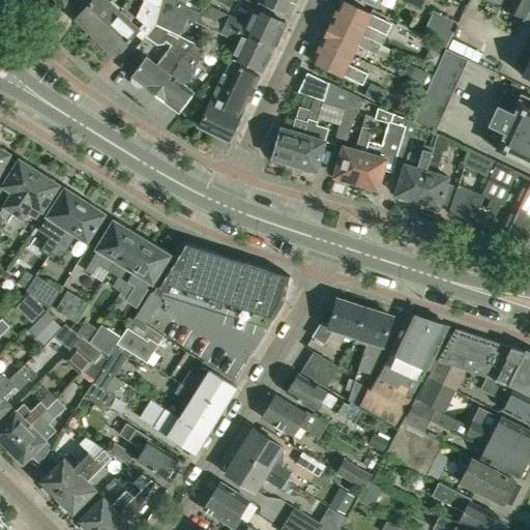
[(94,35),(119,10),(107,0),(91,0),(76,18),(94,35)]
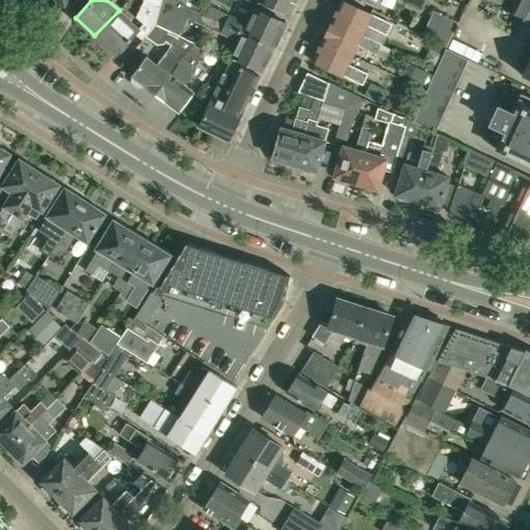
[(177,2),(173,0),(162,0),(160,5),(154,25),(165,30),(177,2)]
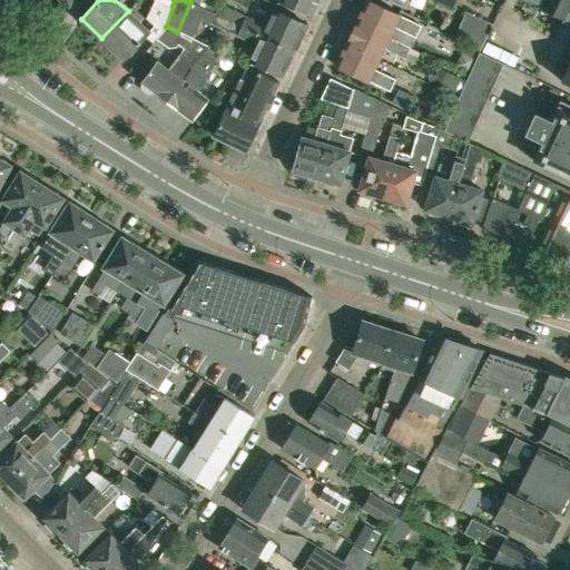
[(266,26),(246,16),(213,0),(209,0),(205,9),(214,13),(294,51),(307,25),(274,9),(266,26)]
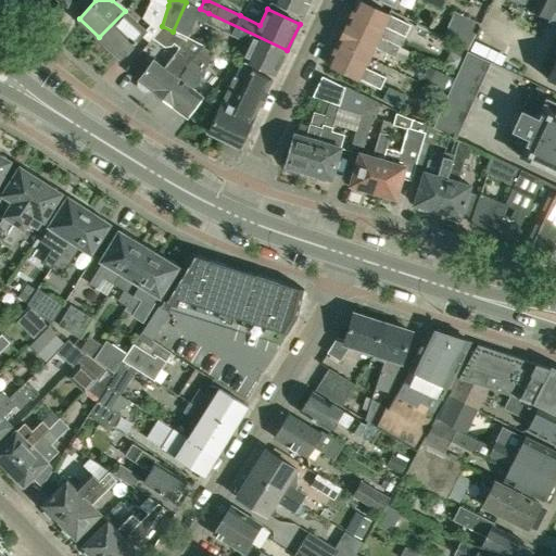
[(272,0),(303,15),(310,0),(272,0)]
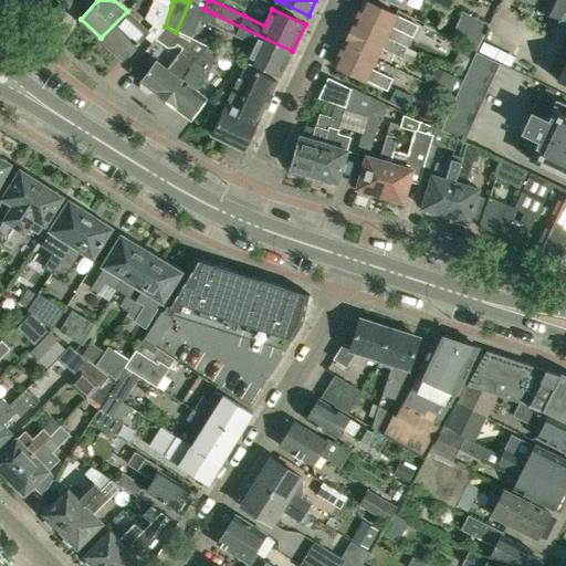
[(396,14),(385,9),(365,0),(364,0),(355,21),(386,37),(391,27),(412,35),(417,25),(396,16),(396,14)]
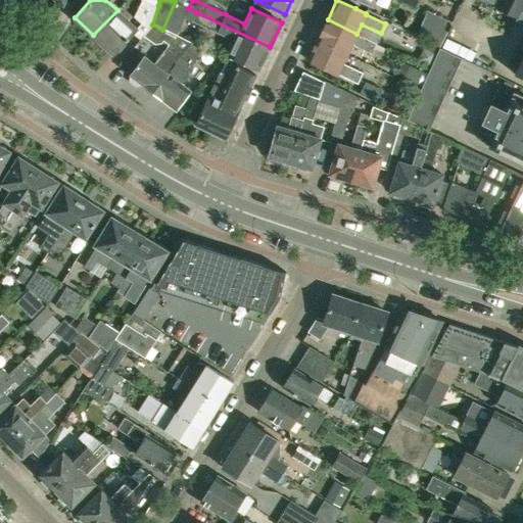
[(522,0),(498,0),(495,8),(518,19),(521,12),(522,6),(522,0)]
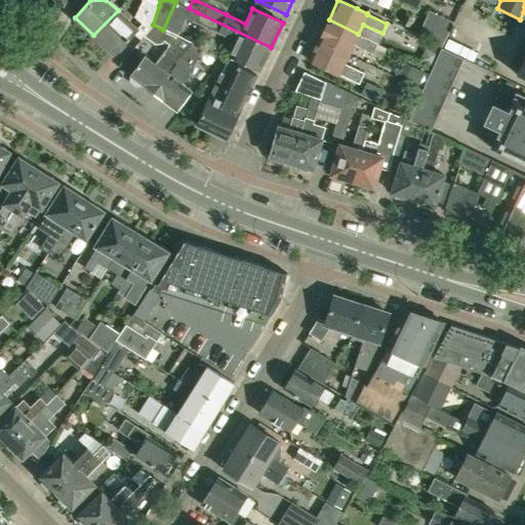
[(118,10),(93,35),(114,54),(128,39),(130,37),(137,29),(118,10)]
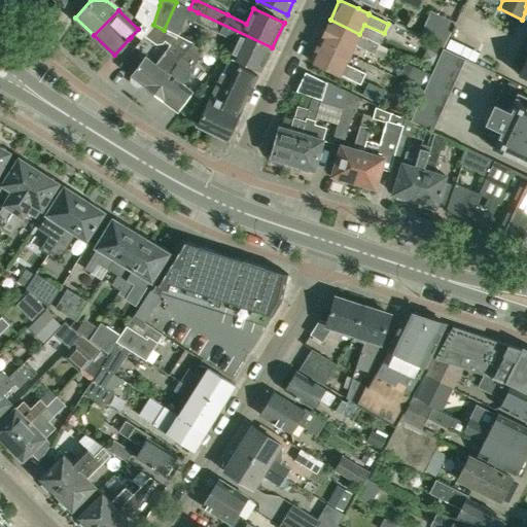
[(260,71),(272,47),(198,12),(195,21),(238,41),(231,57),(260,71)]
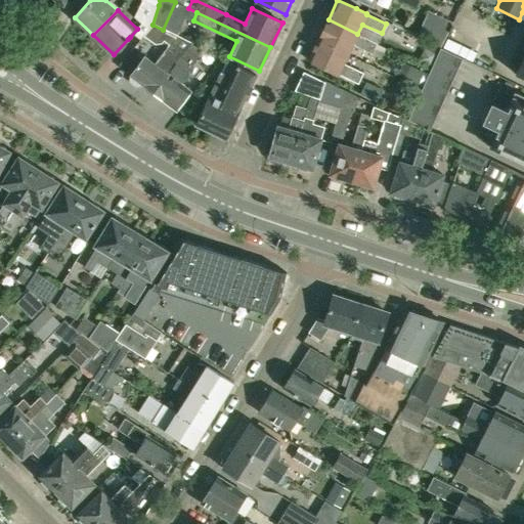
[(430,13),(421,33),(441,42),(450,23),(430,13)]
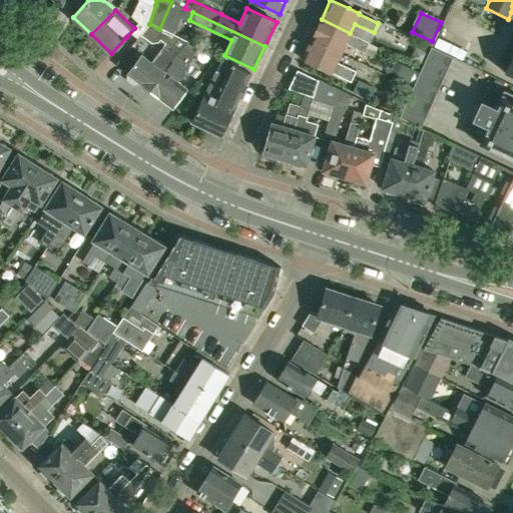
[(381,48),(350,33),(322,19),(312,39),(341,53),(345,43),(376,58),(381,48)]
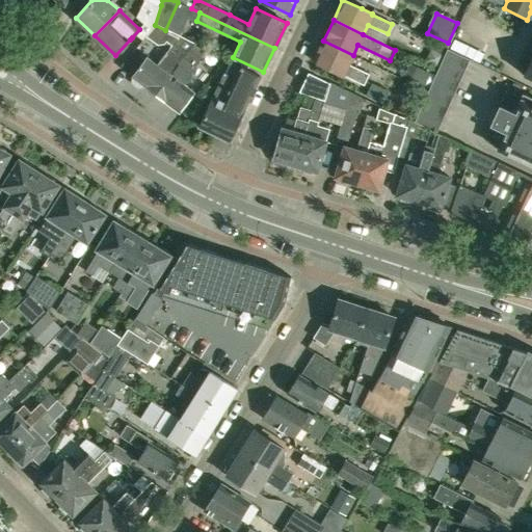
[(154,92),(194,43),(165,30),(155,25),(145,36),(156,45),(163,45),(165,42),(169,46),(156,63),(147,56),(132,75),(134,76),(132,79),(132,83),(138,87),(142,87),(144,84),(145,85),(144,85),(154,92)]
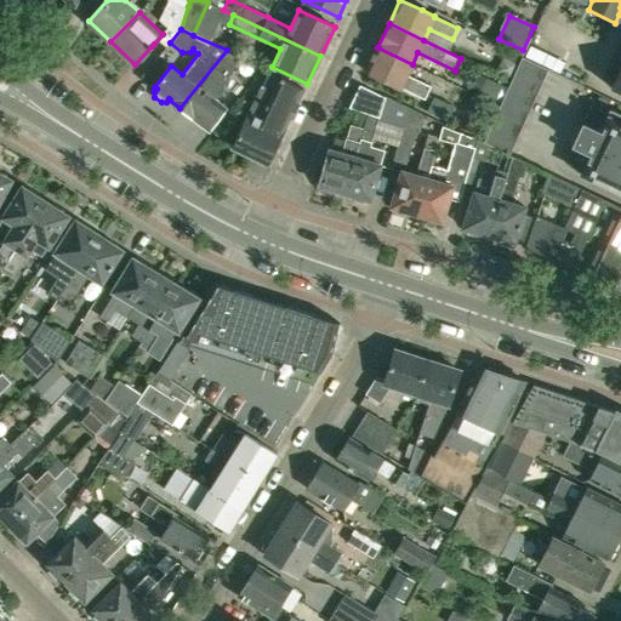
[(406,75),(412,64),(377,47),(366,72),(388,81),(402,87),(425,100),(431,86),(406,75)]
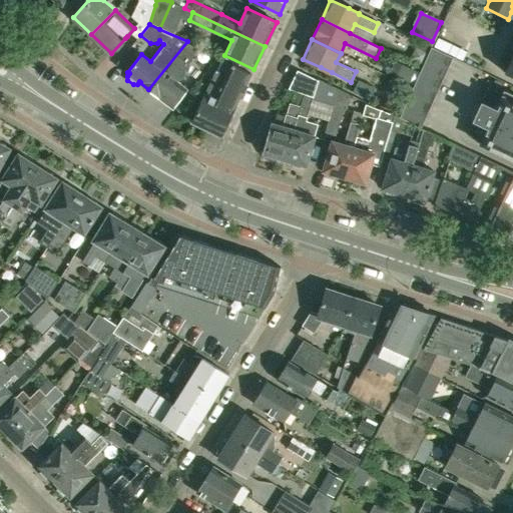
[(186,89),(177,81),(202,48),(187,41),(148,89),(160,98),(160,97),(173,107),(186,89)]
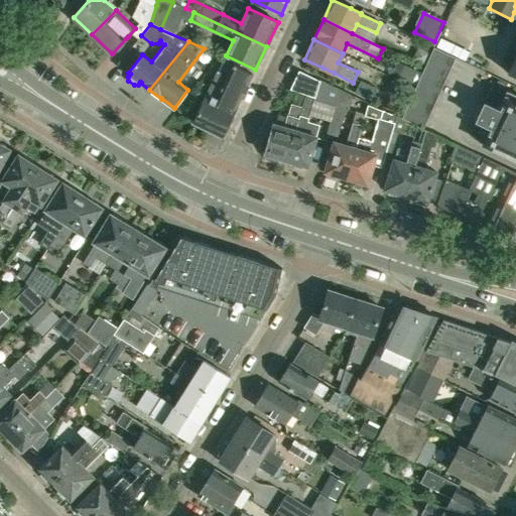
[(422,72),(416,86),(401,119),(423,129),(456,57),(433,47),(422,72)]
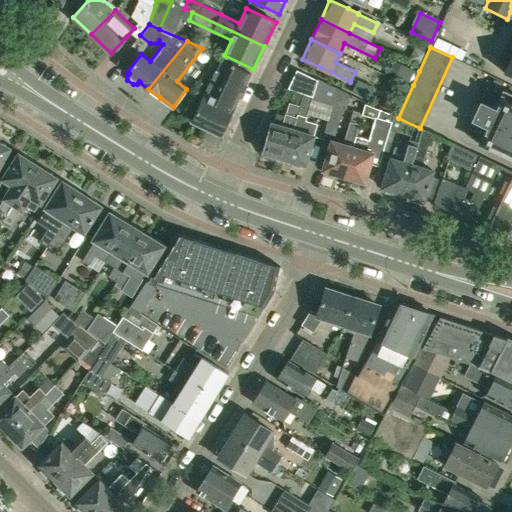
[(511,54),(503,72),(511,76),(511,54)]
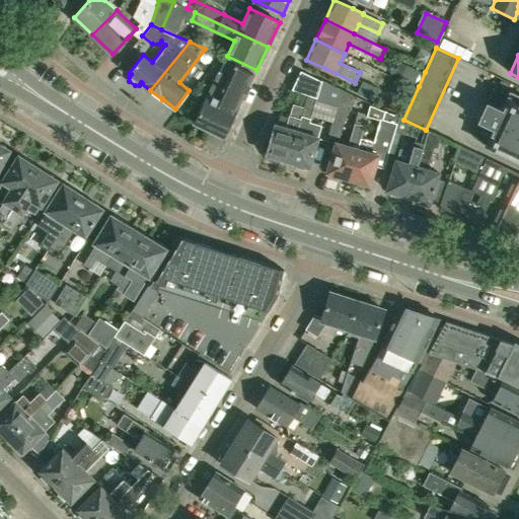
[(419,86),(425,72),(400,61),(394,74),(419,86)]
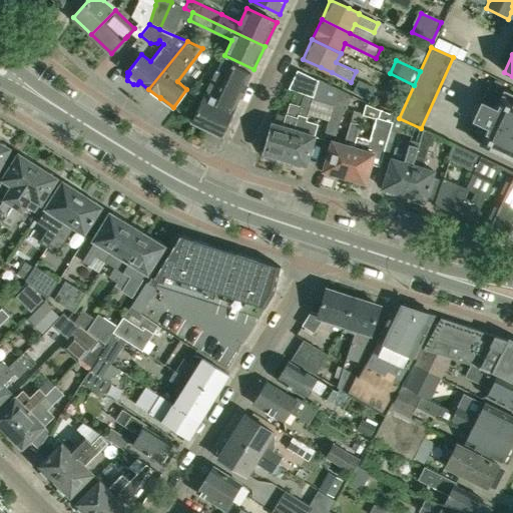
[(251,73),(233,64),(231,63),(226,75),(215,70),(192,120),(217,132),(218,129),(221,128),(224,129),(235,107),(234,107),(251,73)]
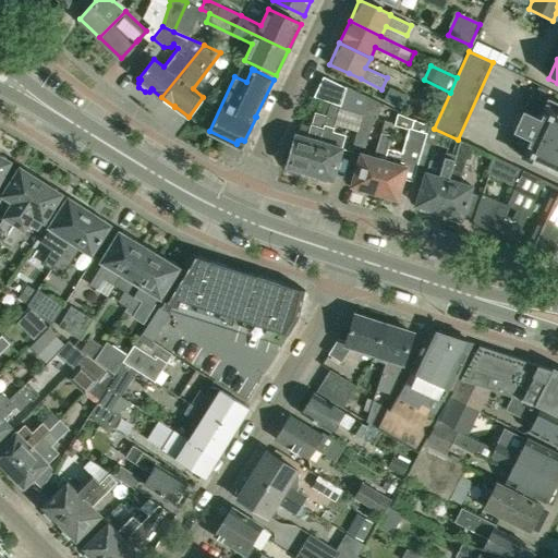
[(346,87),(343,85),(324,76),(314,96),(329,101),(326,114),(315,111),(311,123),(306,137),(296,134),(291,153),(287,154),(284,160),(290,171),(298,173),(300,170),(310,173),(330,102),(340,106),(347,86),(347,85),(346,87)]
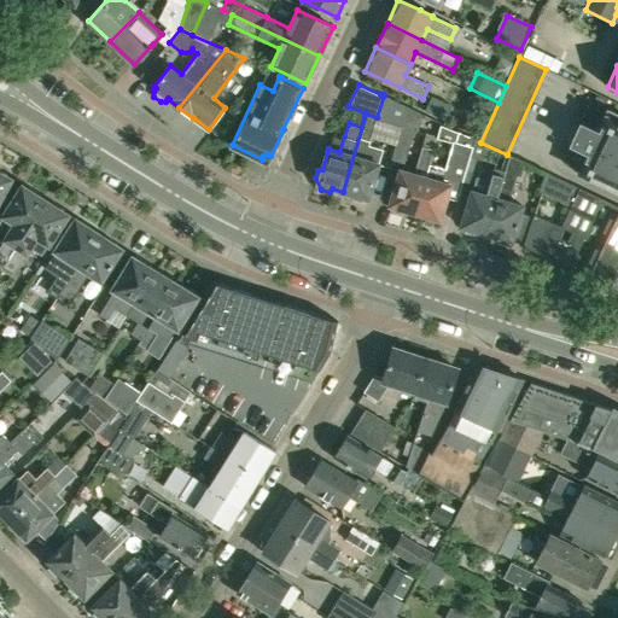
[(366,114),(343,192),(353,194),(354,198),(361,200),(365,198),(368,199),(384,150),(372,146),(379,122),(400,127),(406,105),(384,95),(377,117),(366,114)]
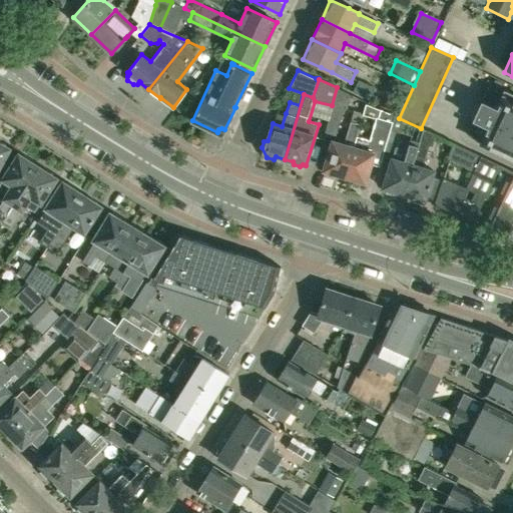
[(374,90),(358,82),(353,93),(369,100),(374,90)]
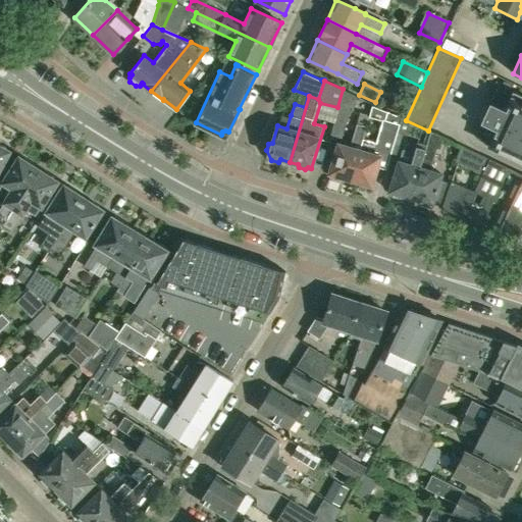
[(343,89),(337,107),(328,141),(329,141),(330,136),(342,139),(354,94),(343,89)]
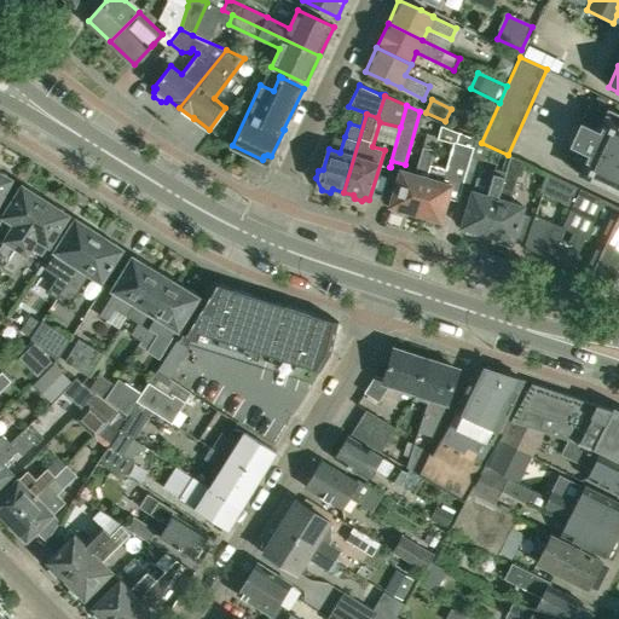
[(618,116),(609,113),(600,133),(582,123),(572,145),(590,154),(580,174),(618,191),(618,116)]
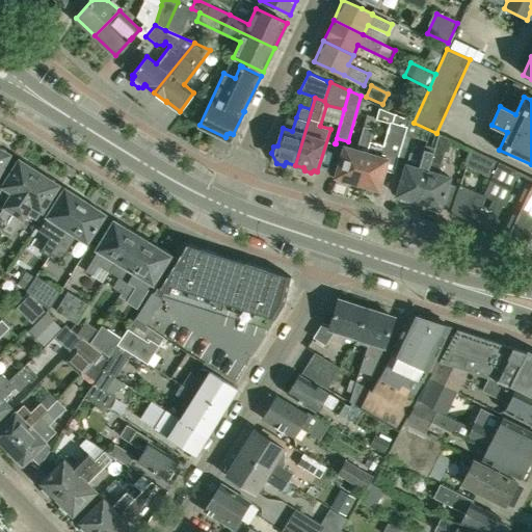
[(369,141),(376,116),(367,113),(356,149),(344,145),(335,177),(338,178),(339,181),(345,183),(348,181),(356,183),(369,141)]
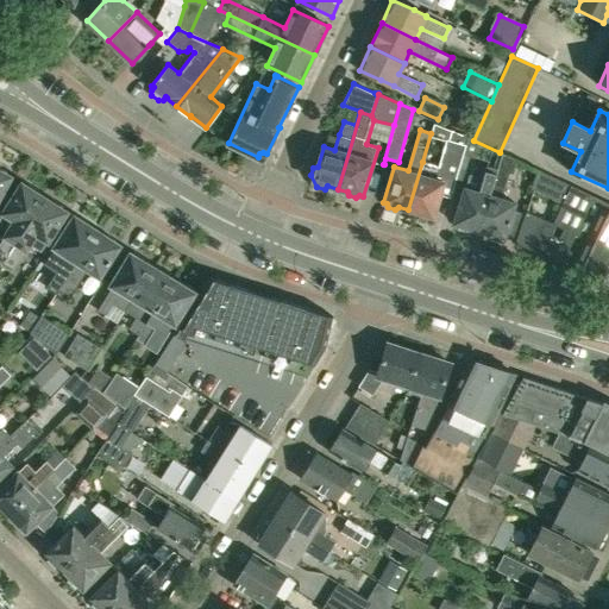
[(451,131),(449,142),(446,140),(438,167),(422,162),(408,209),(418,212),(419,217),(427,219),(429,215),(434,217),(443,187),(453,190),(469,138),(451,131)]
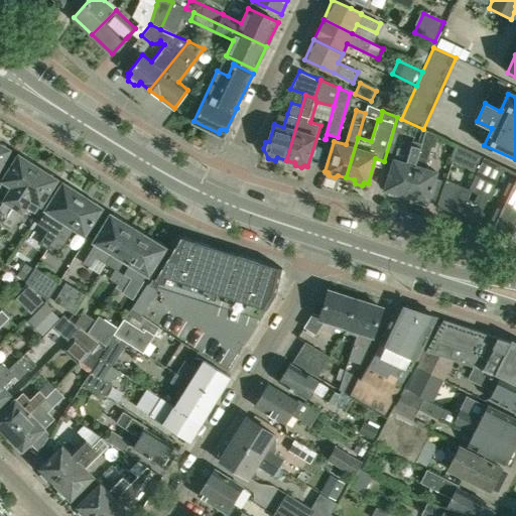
[(406,195),(425,131),(423,130),(419,142),(412,140),(409,151),(398,148),(395,159),(393,158),(385,188),(388,189),(389,194),(396,195),(398,192),(406,195)]
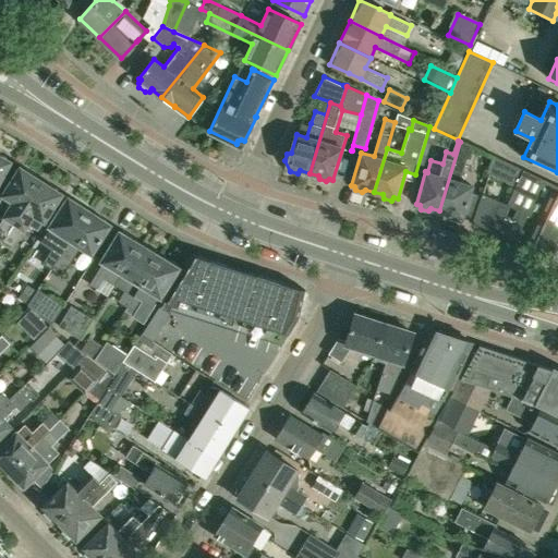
[(472,185),(459,181),(470,146),(460,142),(439,210),(448,214),(449,217),(456,219),(459,217),(462,218),(463,213),(468,198),(472,185)]
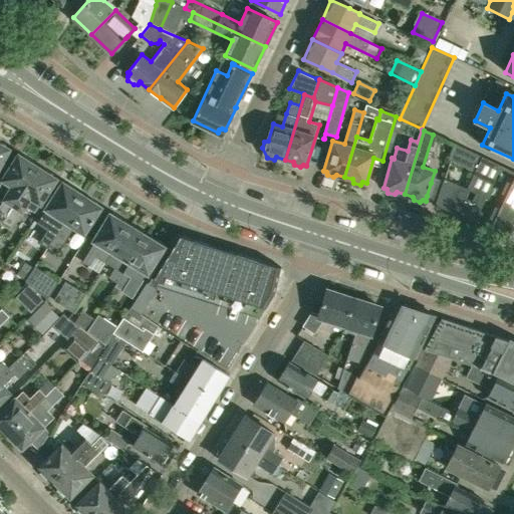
[(0,164),(8,149),(5,148),(6,145),(0,141),(0,164)]
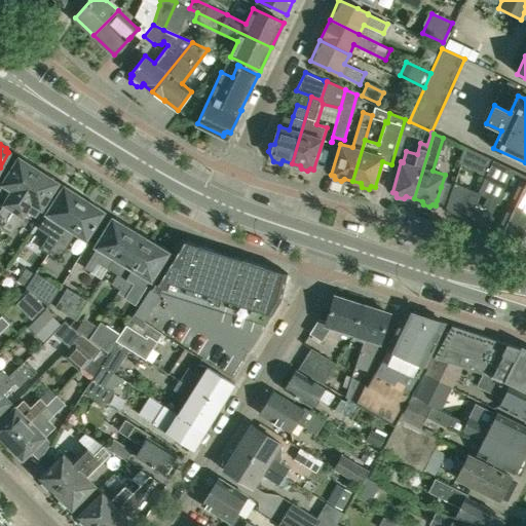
[(480,174),(485,176),(492,158),(466,148),(459,164),(480,174)]
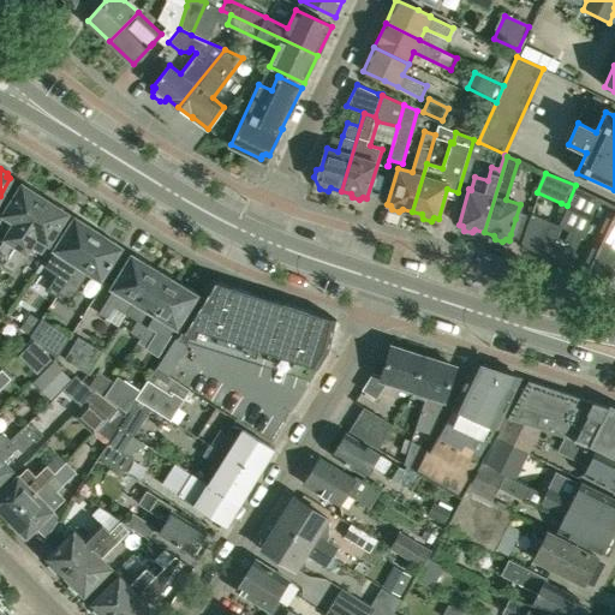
[(3,267),(45,199),(37,195),(40,192),(28,185),(25,187),(22,185),(4,214),(16,222),(0,245),(0,263),(3,264),(1,266),(3,267)]
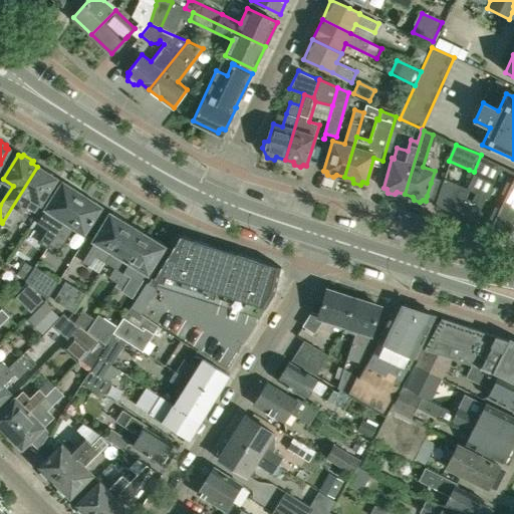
[(513,172),(483,157),(469,185),(475,187),(474,188),(513,207),(513,172)]
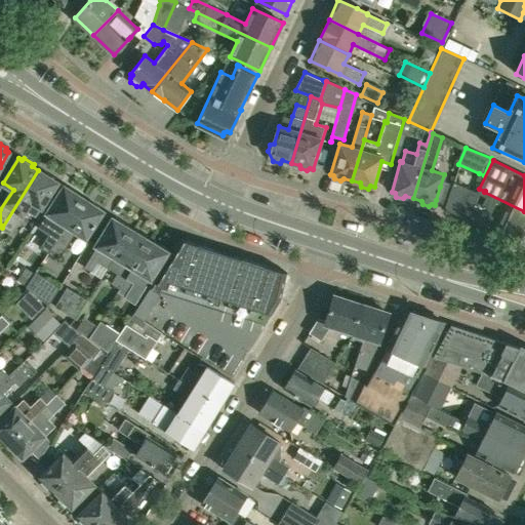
[(36,215),(46,200),(57,183),(54,180),(55,178),(45,171),(44,174),(38,170),(2,228),(9,233),(16,221),(17,223),(26,209),(36,215)]
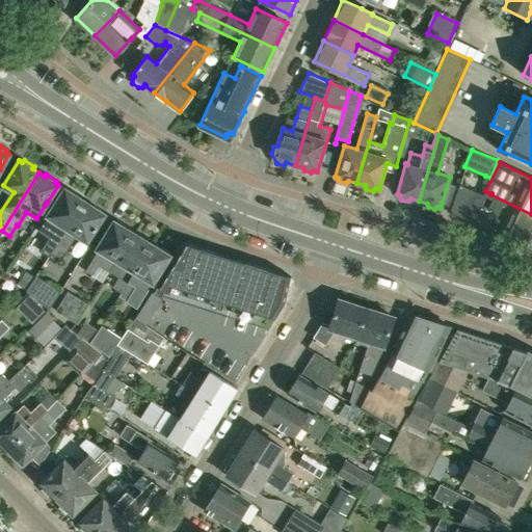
[(474,221),(474,220),(484,197),(460,185),(458,193),(453,206),(450,212),(474,221)]
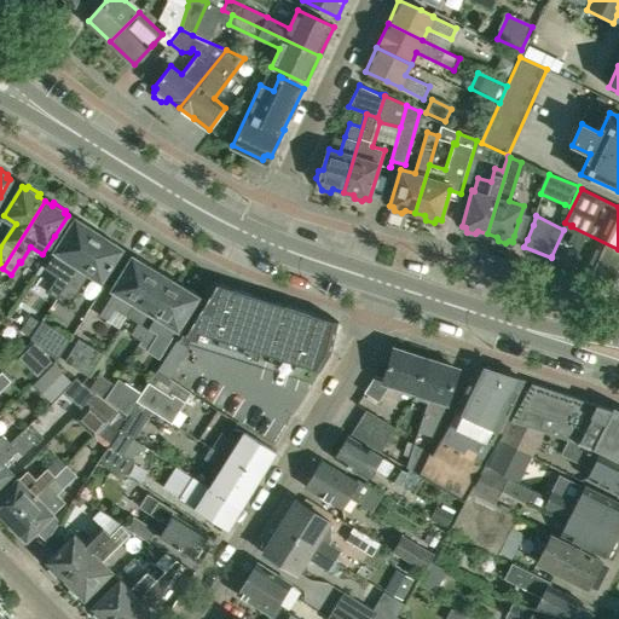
[(64,290),(98,235),(91,230),(92,227),(81,220),(80,223),(75,220),(63,241),(56,250),(67,258),(57,275),(67,281),(62,289),(64,290)]
